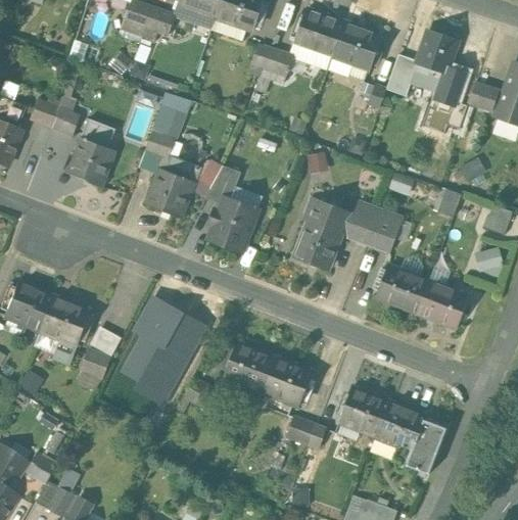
[(210,31),(215,20),(221,0),(180,0),(175,16),(210,31)]
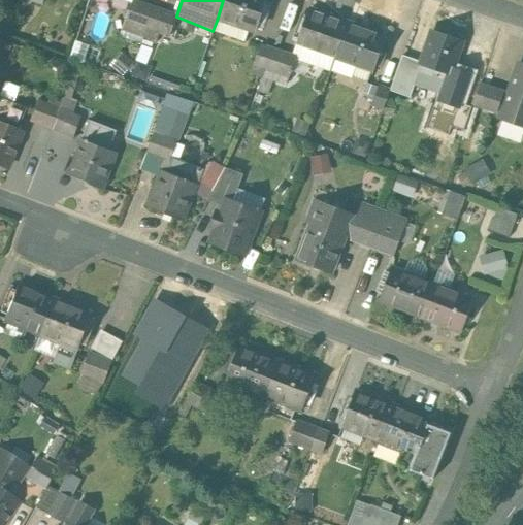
[(265,0),(223,0),(217,21),(255,34),(265,0)]
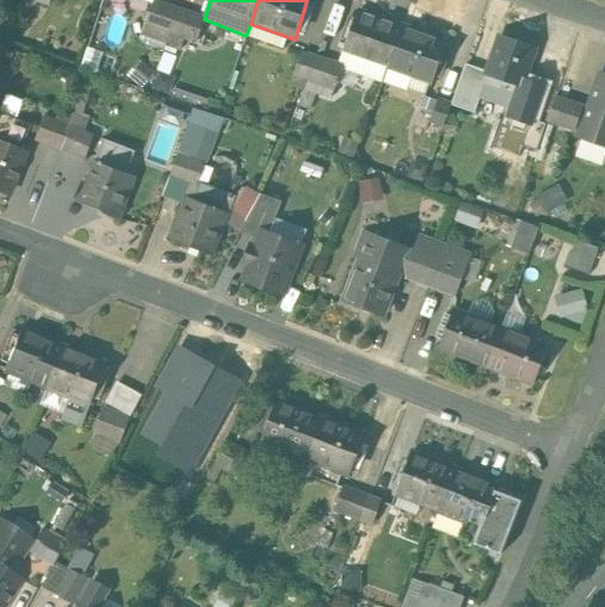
[(147,22),(197,42),(204,19),(156,2),(147,22)]
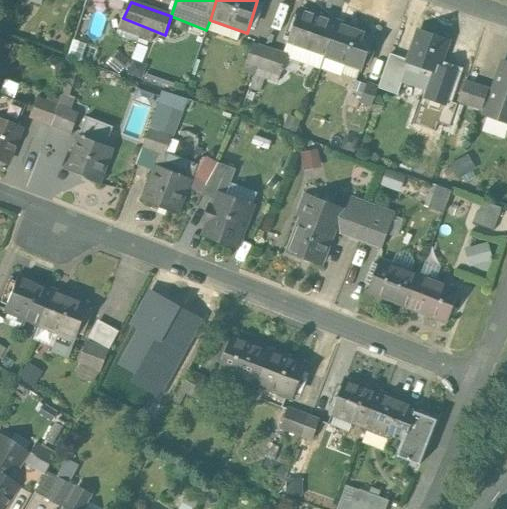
[(328,57),(341,25),(301,9),(287,44),(328,57)]
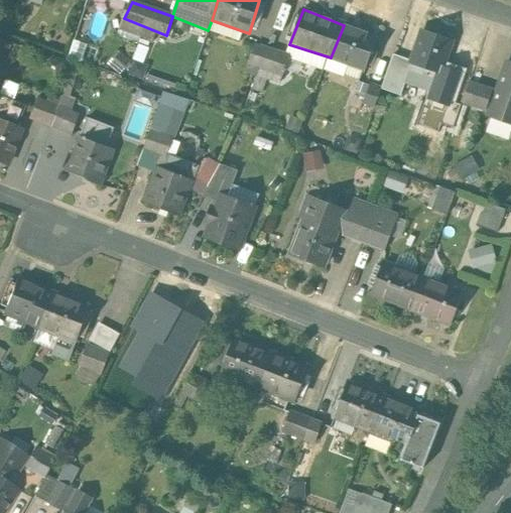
[(344,25),(331,57),(365,70),(378,37),(344,25)]
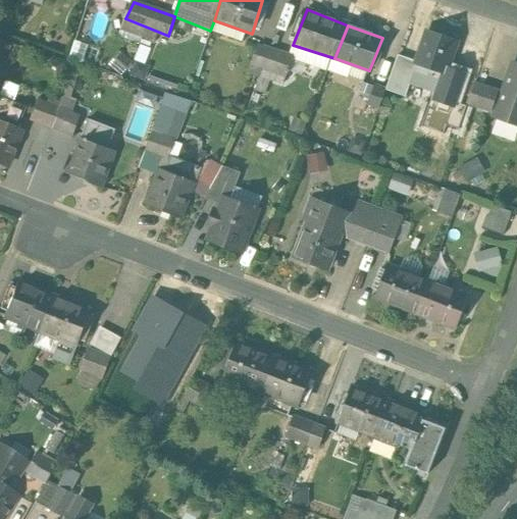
[(440,92),(457,41),(422,30),(410,64),(416,68),(411,83),(440,92)]
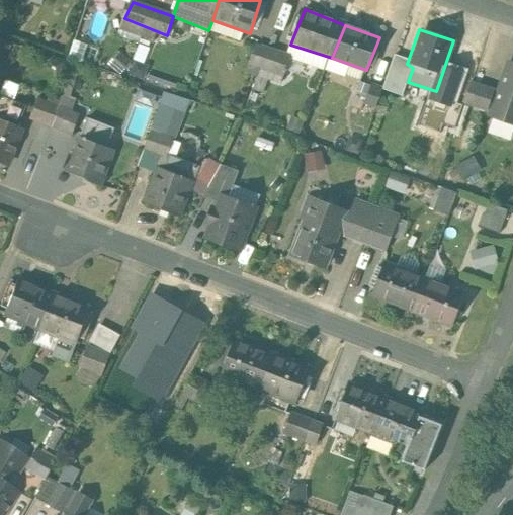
[(243,72),(277,79),(287,55),(255,43),(243,72)]
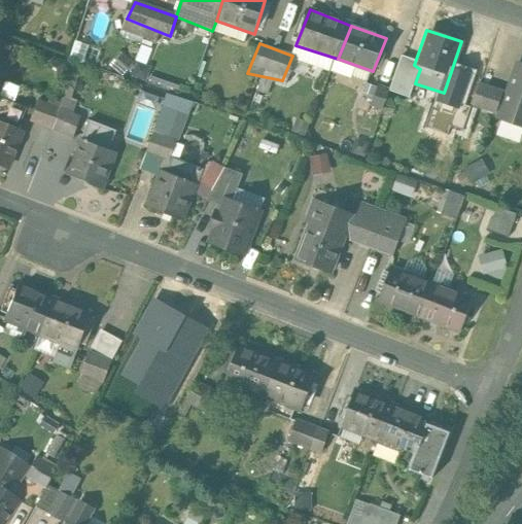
[(115,54),(106,68),(119,77),(129,64),(115,54)]
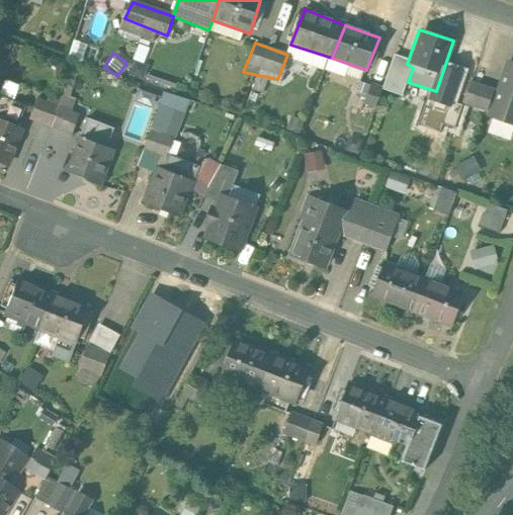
[(488,119),(512,126),(512,59),(507,57),(497,88),(488,119)]
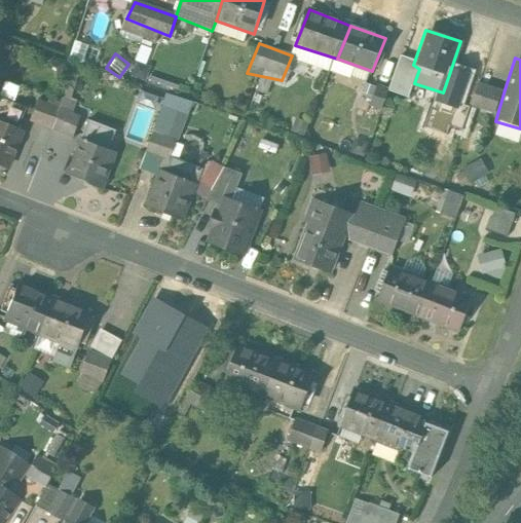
[(123,77),(143,82),(146,68),(127,63),(123,77)]
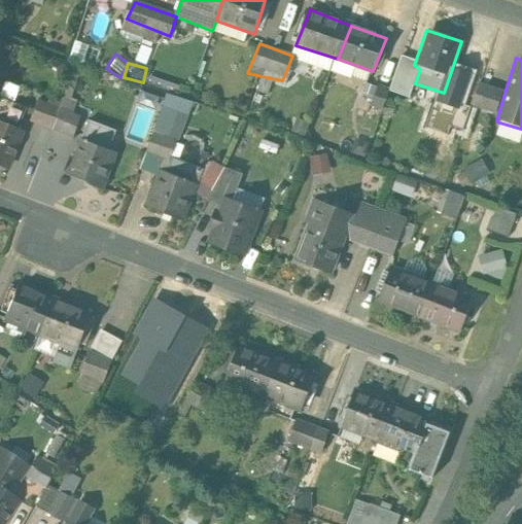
[(506,90),(452,71),(444,93),(441,101),(496,121),(506,90)]
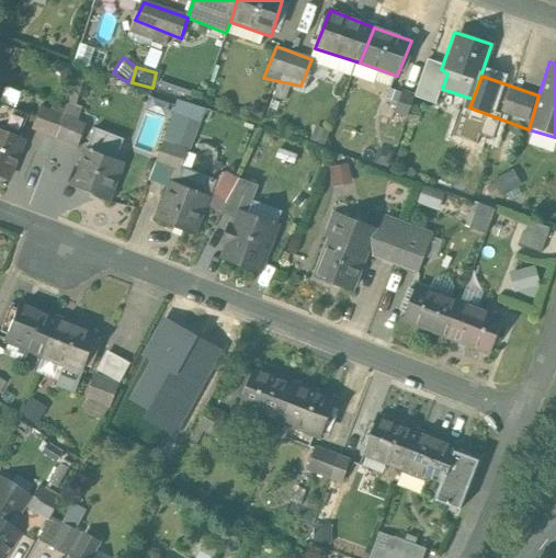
[(395,111),(418,118),(423,100),(401,92),(395,111)]
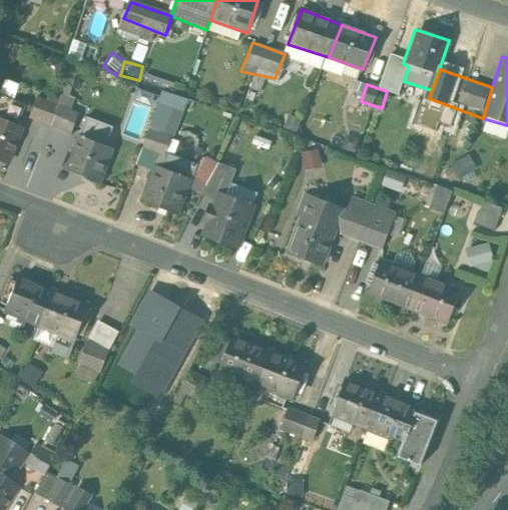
[(34,98),(27,117),(71,134),(78,112),(34,98)]
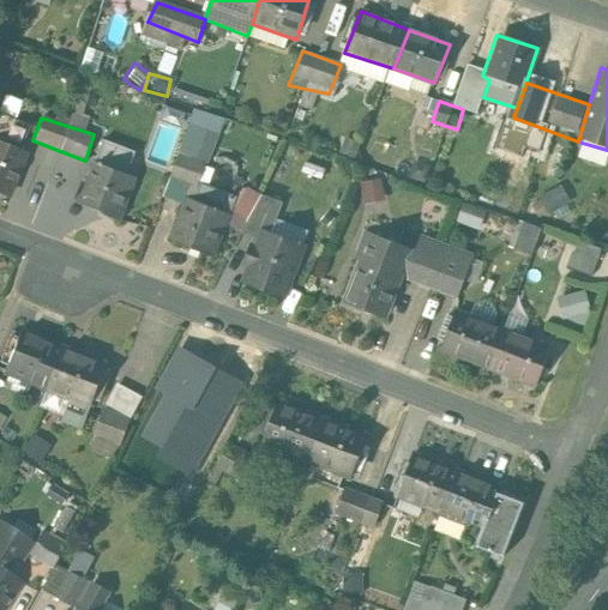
[(28,149),(0,138),(0,193),(11,198),(28,149)]
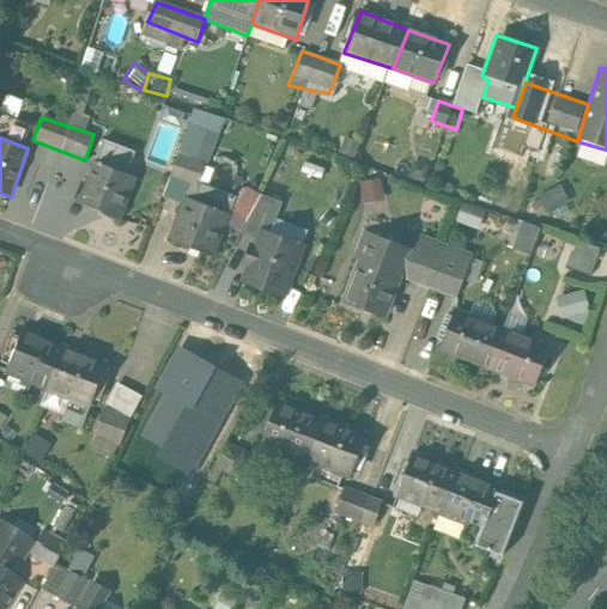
[(171,176),(196,184),(205,163),(178,154),(171,176)]
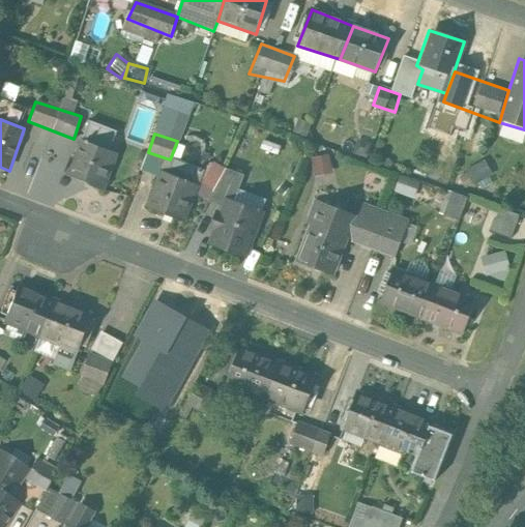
[(107,189),(119,154),(81,137),(67,175),(107,189)]
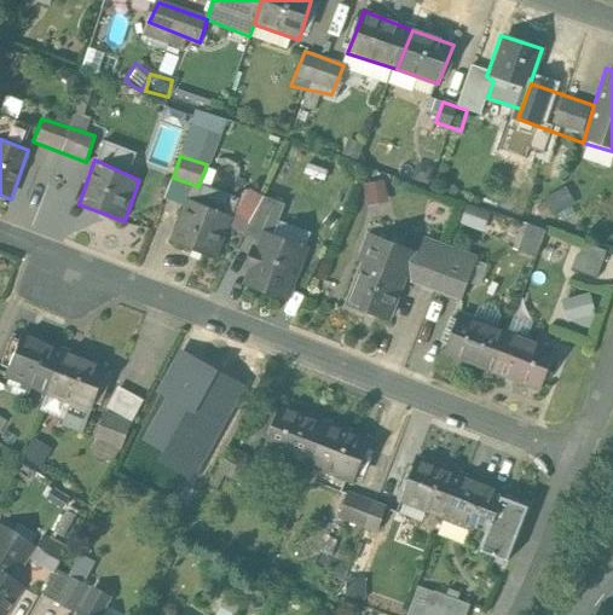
[(576,206),(566,187),(544,201),(551,218),(576,206)]
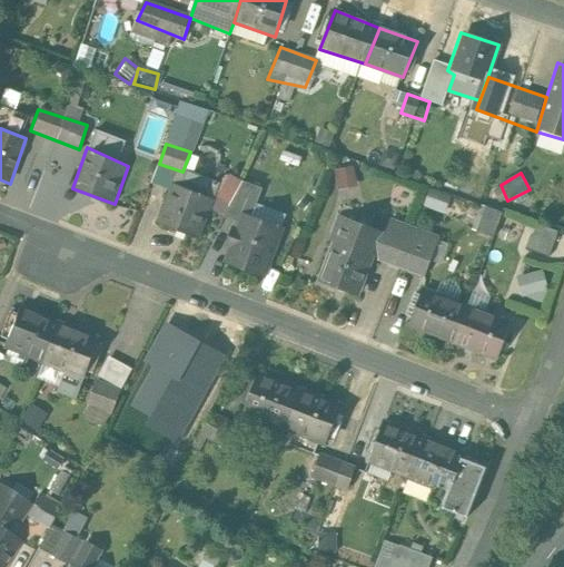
[(205,213),(218,220),(237,185),(224,178),(211,199),(208,203),(205,213)]
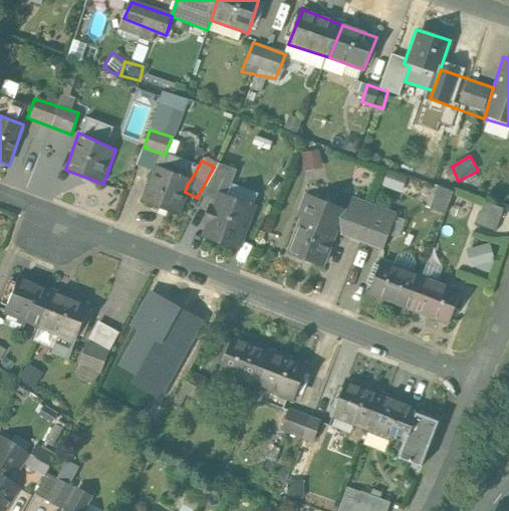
[(232,174),(214,167),(197,198),(210,203),(212,197),(222,201),(232,174)]
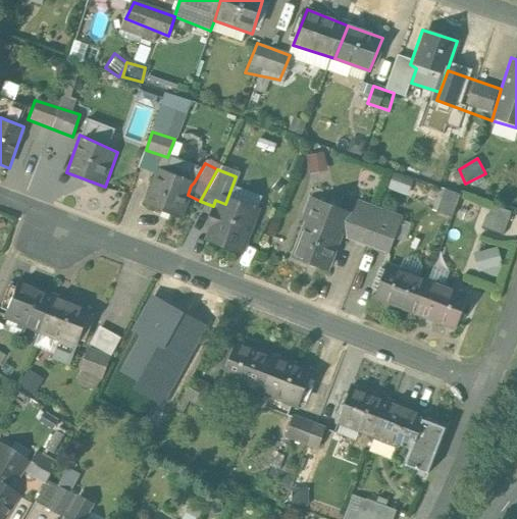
[(154,172),(141,207),(177,220),(188,195),(191,186),(154,172)]
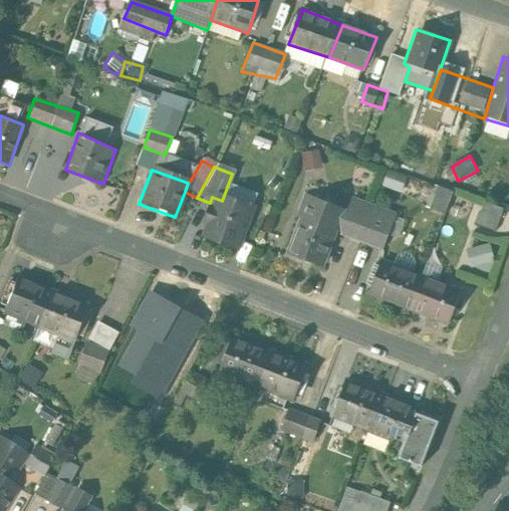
[(422,209),(440,216),(448,194),(430,187),(422,209)]
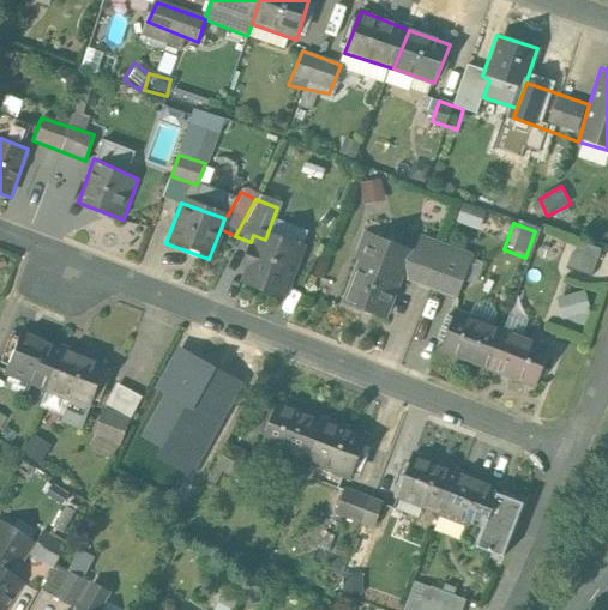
[(413,251),(361,233),(338,301),(389,320),(403,278),(413,251)]
